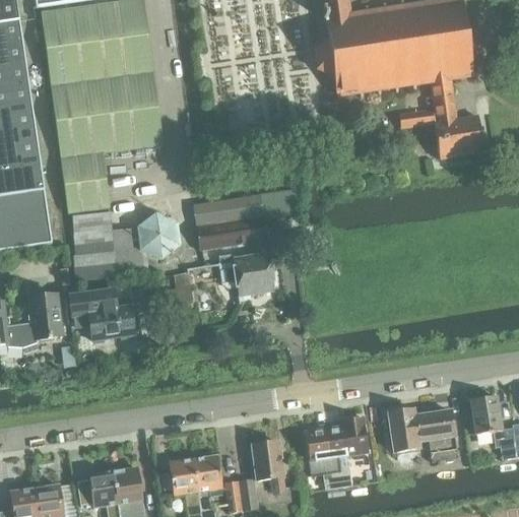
[(0,0),(0,21),(19,19),(16,0),(0,0)]
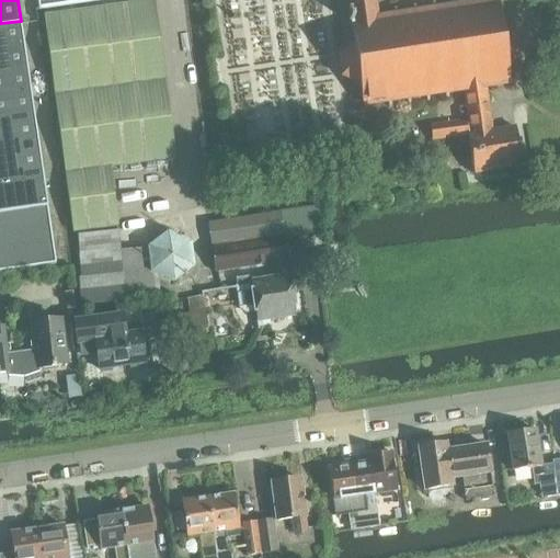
[(347,0),(349,7),(346,8),(349,20),(351,20),(354,40),(338,53),(341,75),(360,81),(363,103),(373,102),(464,89),(468,118),(431,124),(432,137),(468,133),(473,171),(521,163),(515,125),(492,128),(486,86),(511,82),(498,0),(475,0),(378,14),(376,0),(347,0)]
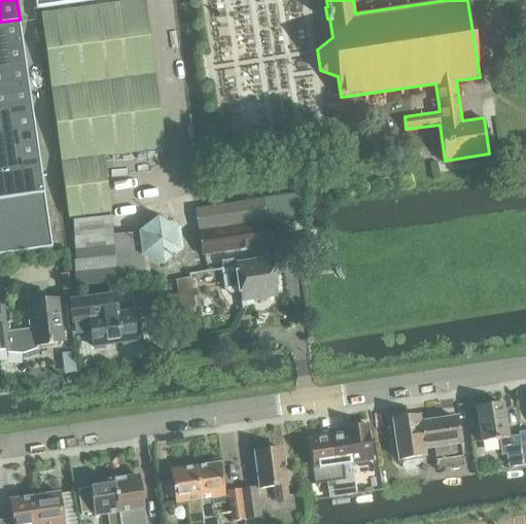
[(68,217),(110,211),(102,155),(163,147),(143,1),(61,11),(42,14),(64,184),(68,217)]
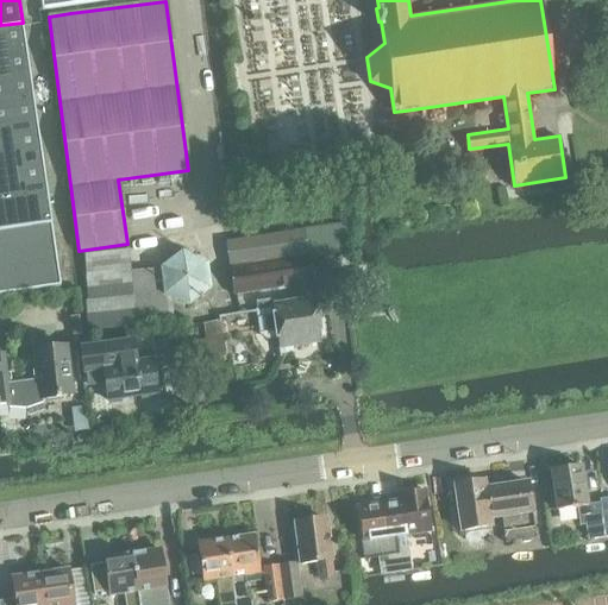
[(0,76),(30,73),(23,23),(0,25),(0,76)]
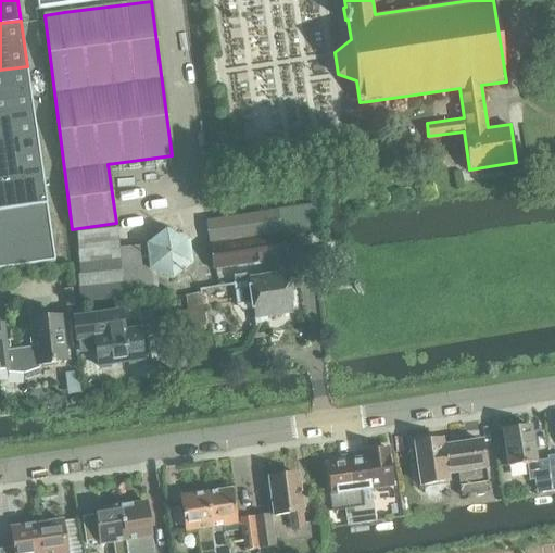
[(0,116),(34,112),(27,66),(0,70),(0,116)]
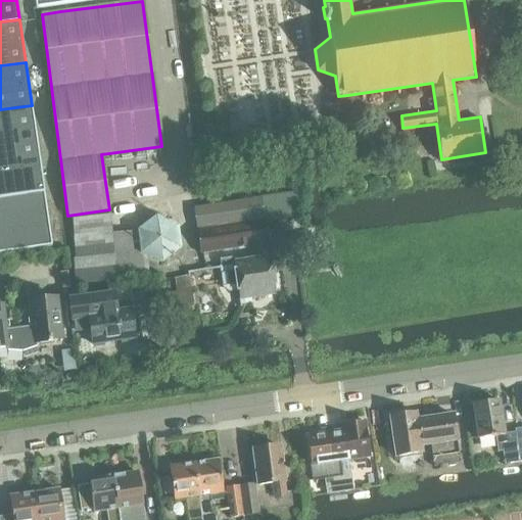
[(0,109),(0,171),(41,166),(32,105),(0,109)]
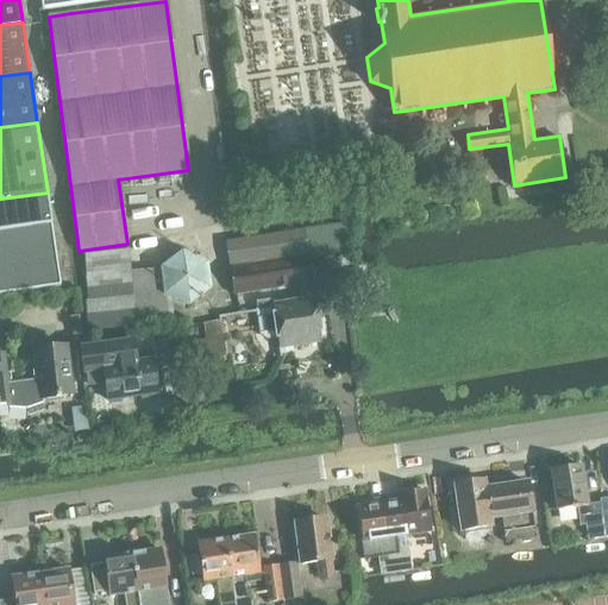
[(0,199),(0,227),(51,220),(48,193),(0,199)]
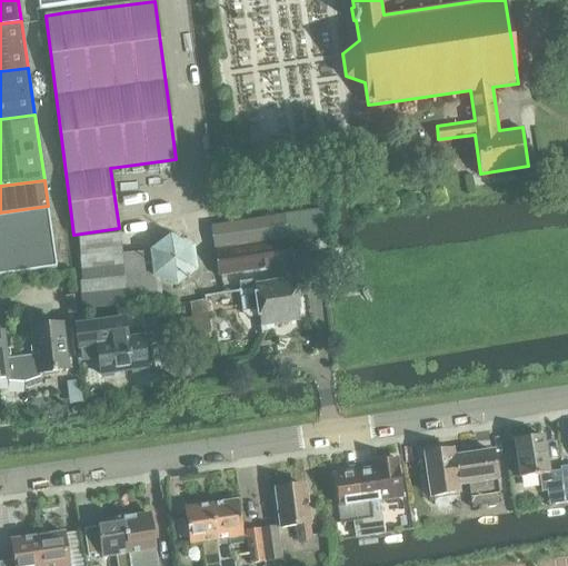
[(0,272),(57,265),(48,206),(0,212),(0,272)]
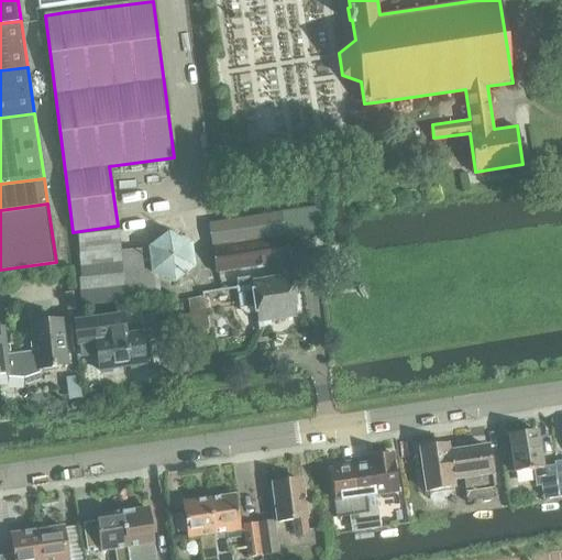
[(218,270),(287,259),(284,235),(317,231),(313,206),(210,222),(218,270)]
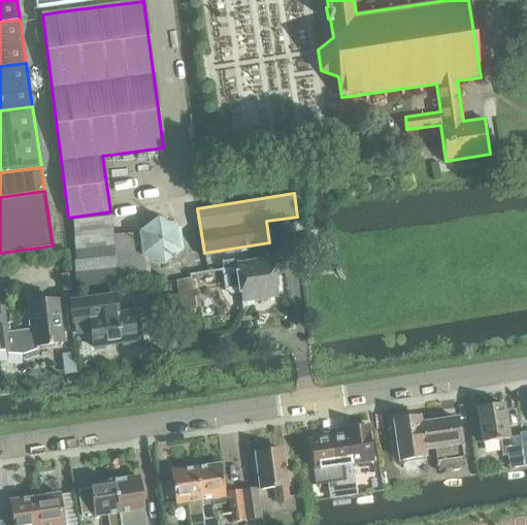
[(183,250),(180,225),(157,215),(143,226),(138,230),(138,231),(113,234),(111,215),(72,219),(75,258),(73,259),(76,285),(146,277),(144,256),(164,264),(183,250)]
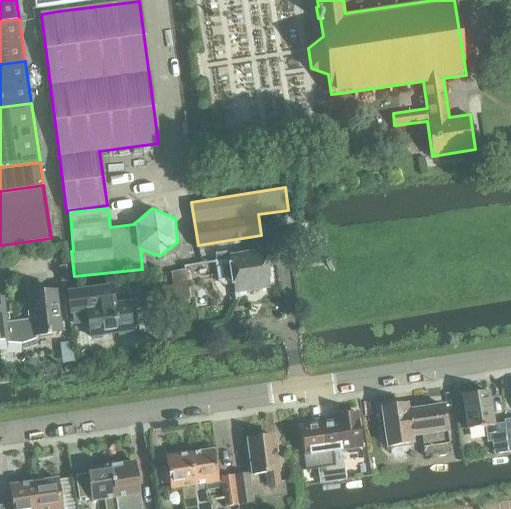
[(304,223),(289,225),(290,232),(305,231),(304,223)]
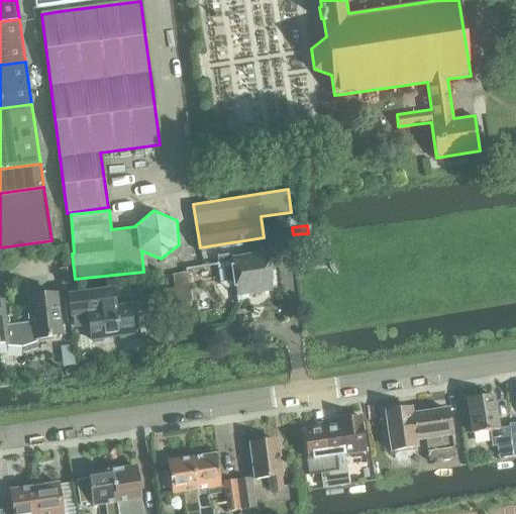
[(231,259),(217,261),(220,281),(227,286),(234,284),(236,294),(272,289),(267,252),(231,258),(231,259)]
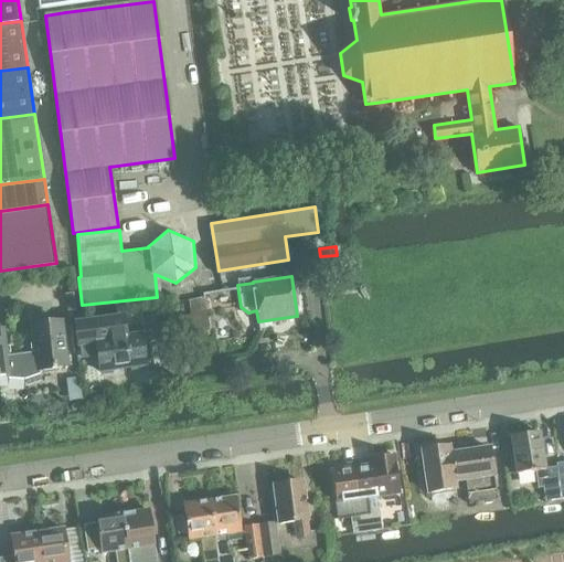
[(190,313),(180,314),(183,337),(210,332),(204,296),(189,298),(190,313)]
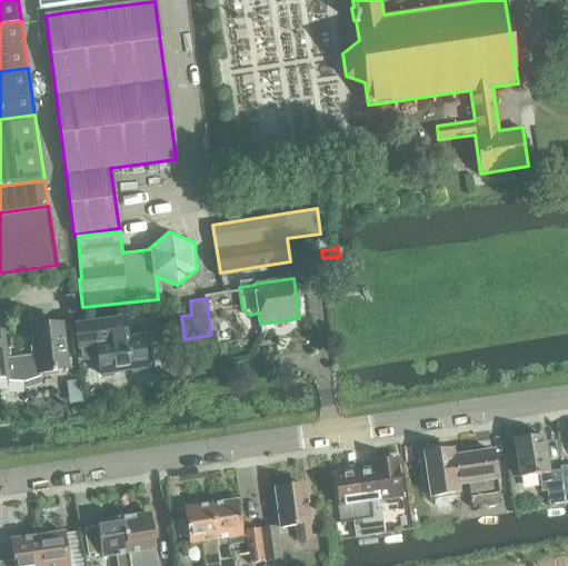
[(147,366),(142,334),(127,336),(126,327),(120,328),(118,317),(75,324),(79,347),(96,345),(100,374),(147,366)]
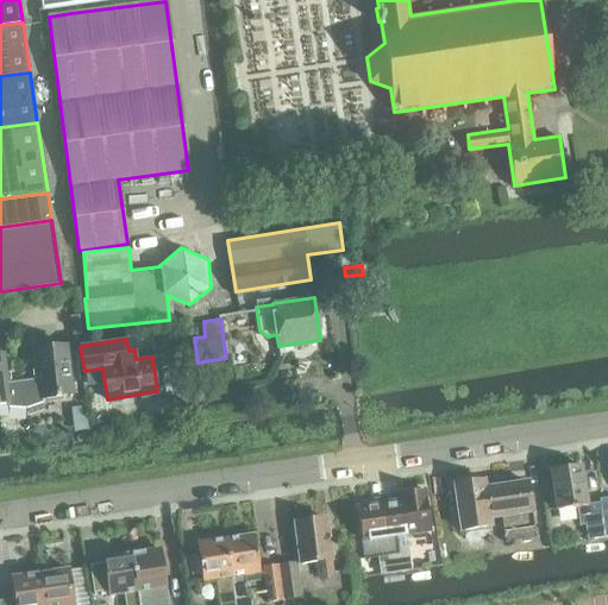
[(33,350),(37,377),(23,379),(26,407),(44,401),(43,397),(74,394),(67,345),(33,350)]
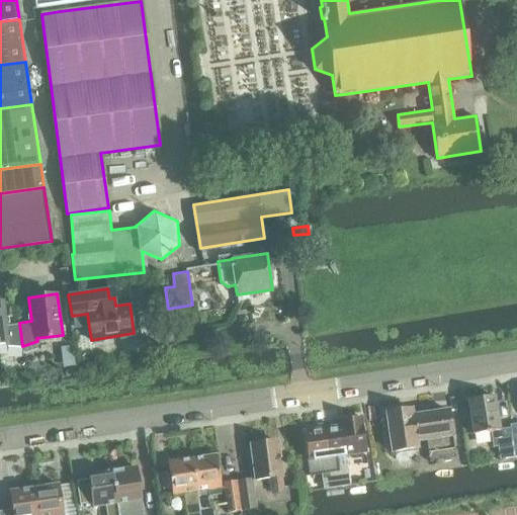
[(7,345),(22,346),(19,323),(7,325),(4,301),(0,301),(0,342),(7,342),(7,345)]
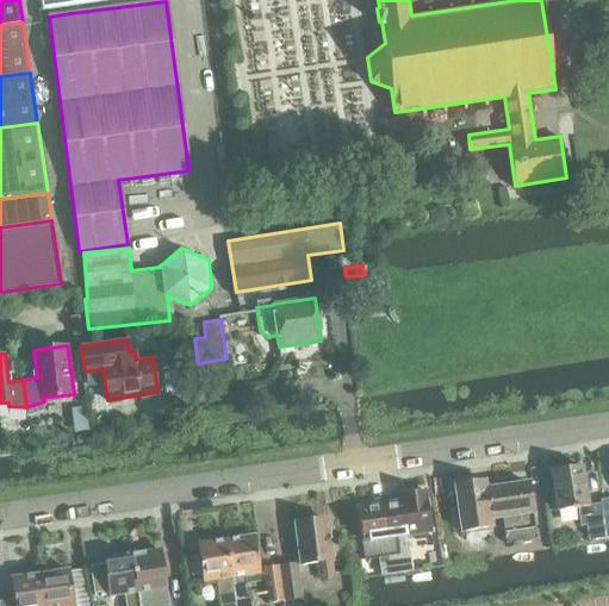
[(606,536),(607,536),(601,497),(600,498),(600,500),(586,503),(585,499),(579,463),(550,469),(557,512),(577,508),(579,526),(585,525),(588,538),(606,536)]
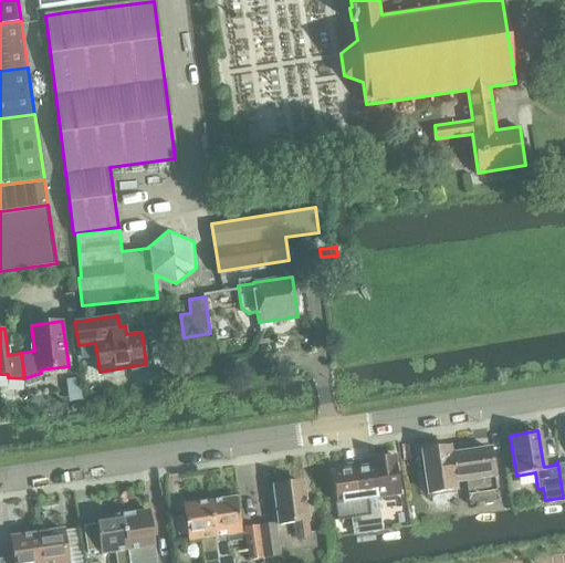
[(450,446),(421,450),(429,494),(456,490),(454,481),(456,481),(451,452),(450,448),(450,446)]
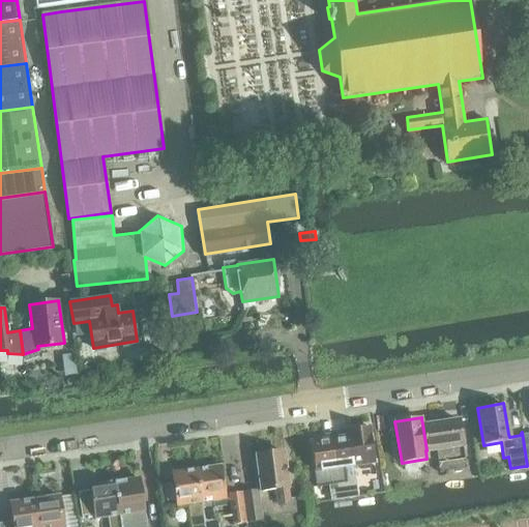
[(432,422),(422,423),(427,450),(435,449),(438,471),(477,465),(472,436),(462,437),(459,418),(432,422)]
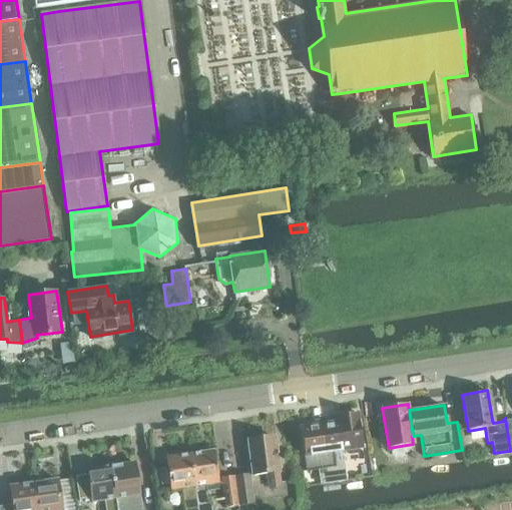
[(337,416),(338,422),(322,424),(329,480),(345,478),(343,459),(334,460),(333,450),(363,447),(358,413),(337,416)]
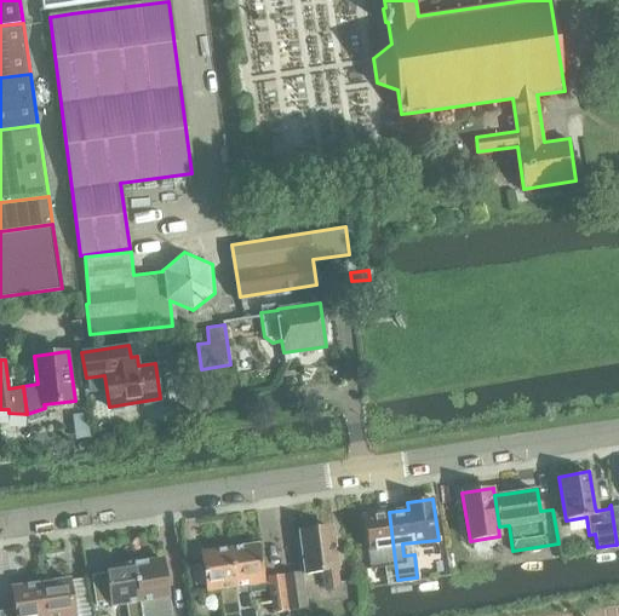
[(388,581),(397,580),(389,512),(366,514),(372,565),(387,563),(388,581)]
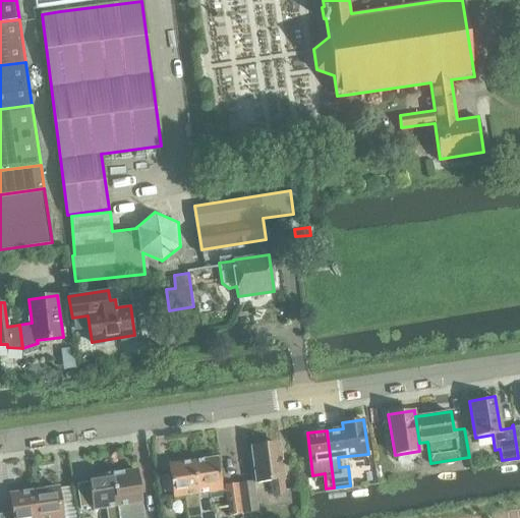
[(253,479),(238,481),(243,512),(257,510),(253,482),(257,481),(258,483),(274,480),(276,494),(276,498),(296,499),(297,494),(310,493),(308,475),(298,474),(299,463),(291,462),(290,464),(283,463),(280,444),(252,448),(253,450),(249,451),(253,479)]
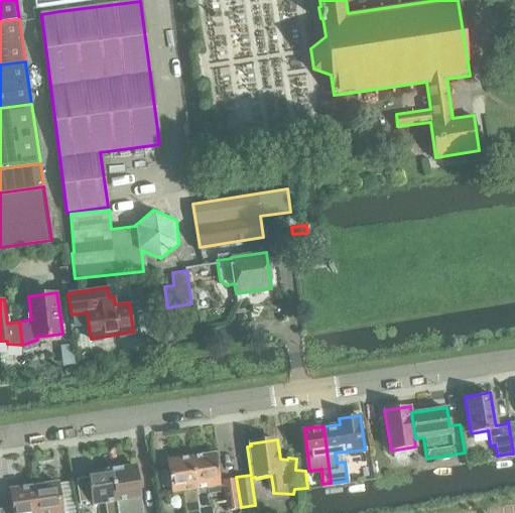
[(221,485),(215,454),(192,457),(197,489),(200,512),(213,512),(212,504),(210,505),(207,487),(221,485)]
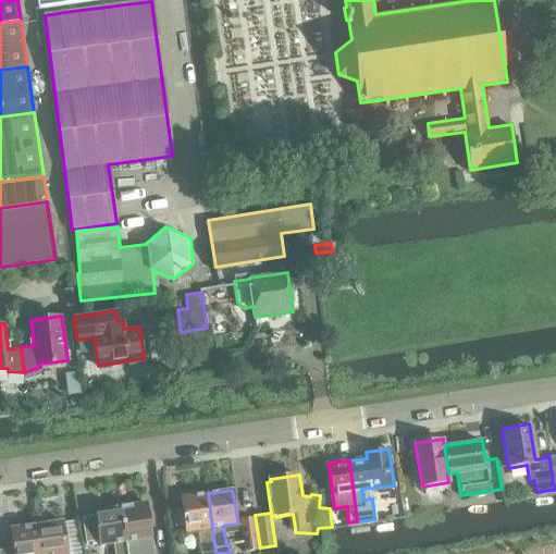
[(202,553),(215,553),(212,528),(208,493),(182,497),(187,531),(202,529),(206,549),(202,549),(202,553)]
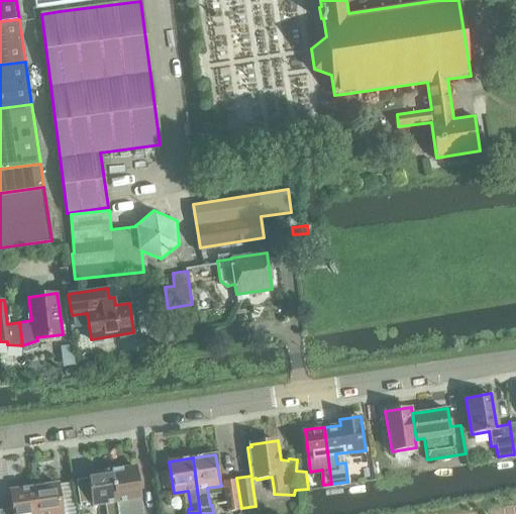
[(118,513),(141,513),(134,467),(112,470),(118,513)]
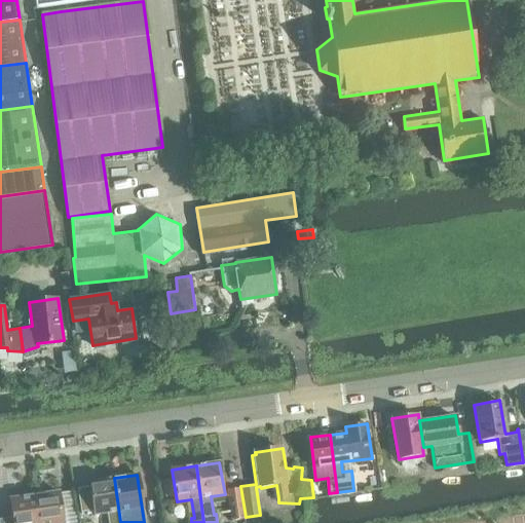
[(89,486),(76,488),(80,513),(94,511),(95,515),(108,513),(109,522),(120,522),(114,478),(89,482),(89,486)]
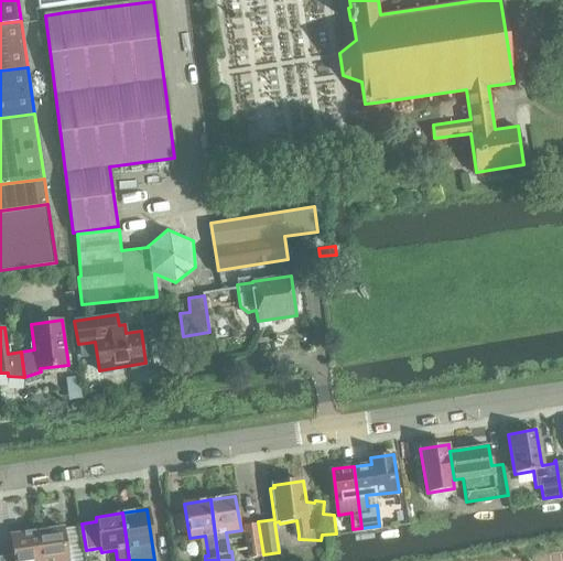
[(248,557),(263,554),(258,521),(244,524),(248,557)]
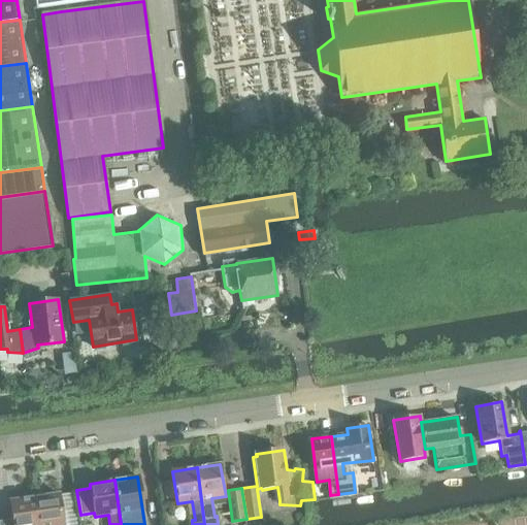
[(63,524),(59,493),(35,496),(39,524),(63,524)]
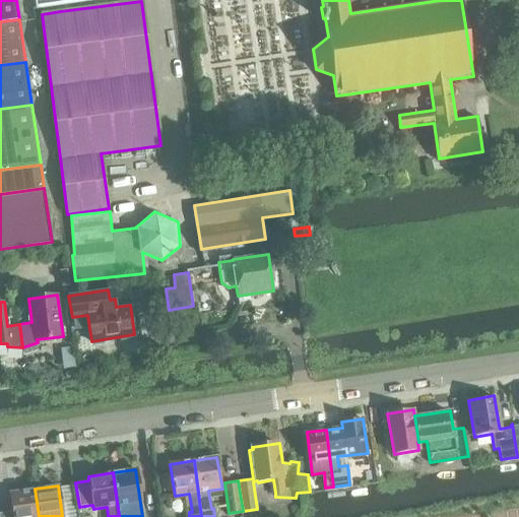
[(13,512),(1,514),(1,516),(39,516),(35,489),(10,492),(13,512)]
